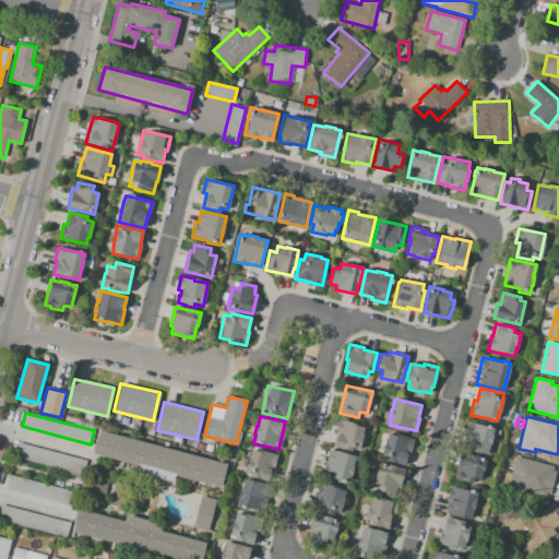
[(337,419),(335,432),(336,432),(333,448),(352,451),(353,448),(359,450),(365,427),(353,425),(354,423),(337,419)]
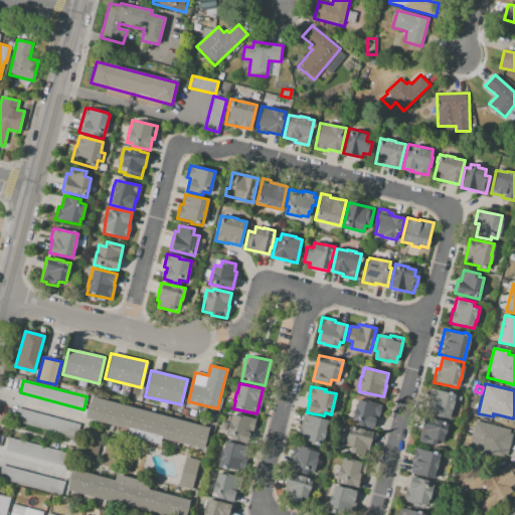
[(430,388),(423,413),(449,419),(455,395),(430,388)]
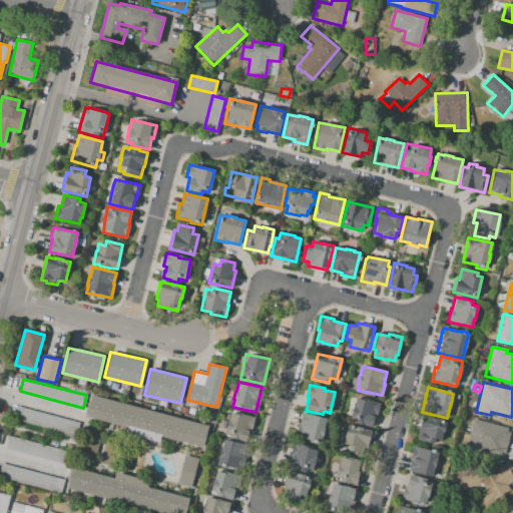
[(91,395),(208,427),(203,449),(159,437),(158,443),(126,434),(127,428),(85,417),(91,395)]
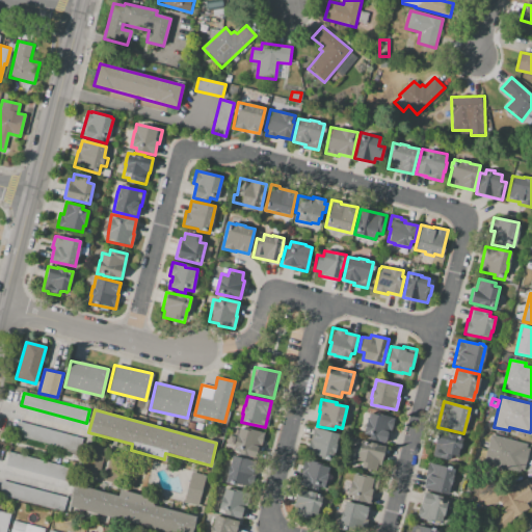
[(364,410),(361,426),(360,425),(357,433),(369,435),(368,440),(387,444),(389,430),(391,431),(394,417),(364,410)]
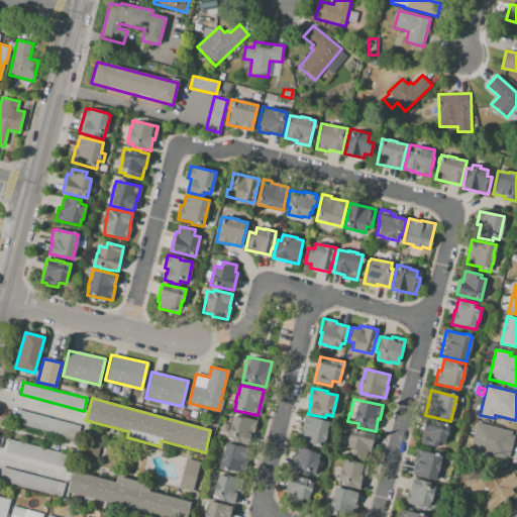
[(16,409),(80,426),(77,439),(13,422),(16,409)]
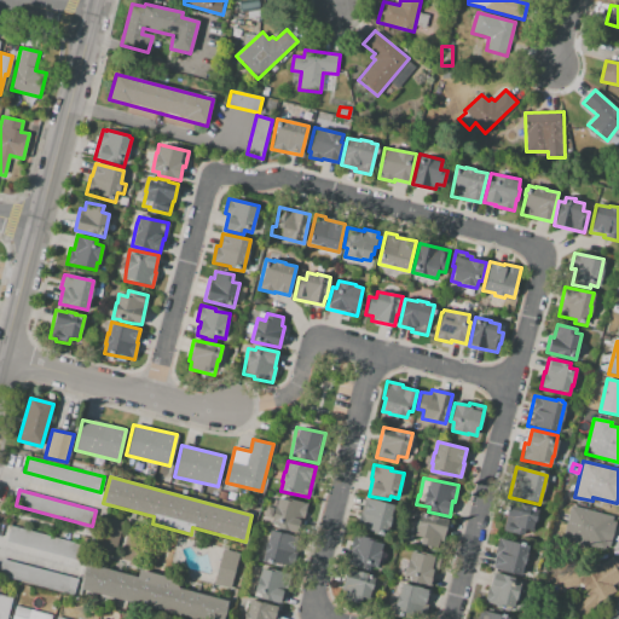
[(278,497),(276,505),(275,505),(271,524),(278,525),(277,528),(298,533),(301,518),(304,519),(307,503),(290,501),(290,502),(285,501),(287,498),(281,497),(281,498),(278,497)]
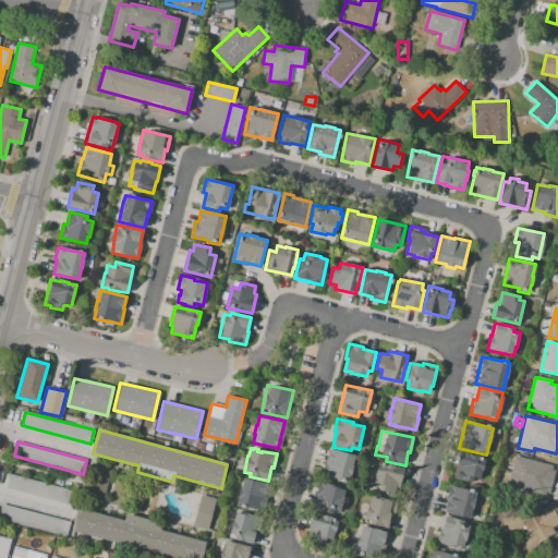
[(329,449),(327,461),(324,460),(320,475),(337,478),(336,482),(348,484),(350,475),(351,475),(355,456),(329,449)]
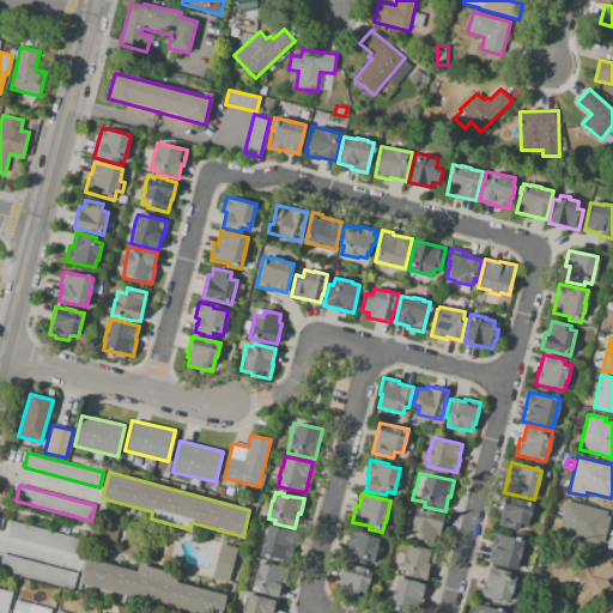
[(503,497),(497,526),(519,530),(520,525),(527,526),(528,519),(529,519),(533,503),(515,498),(515,499),(503,497)]
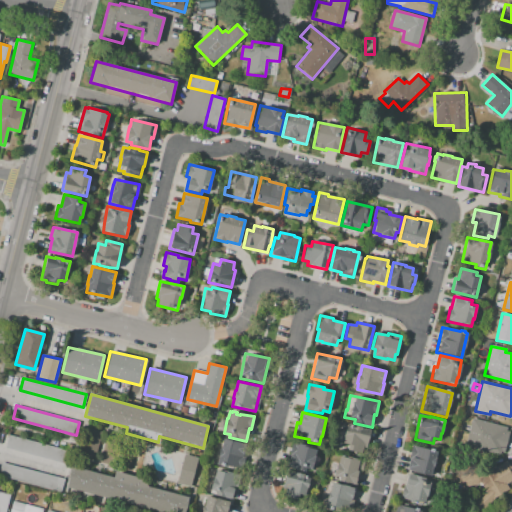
[(463,448),(470,418),(510,428),(505,450),(499,449),(499,453),(479,448),(478,451),(463,448)]
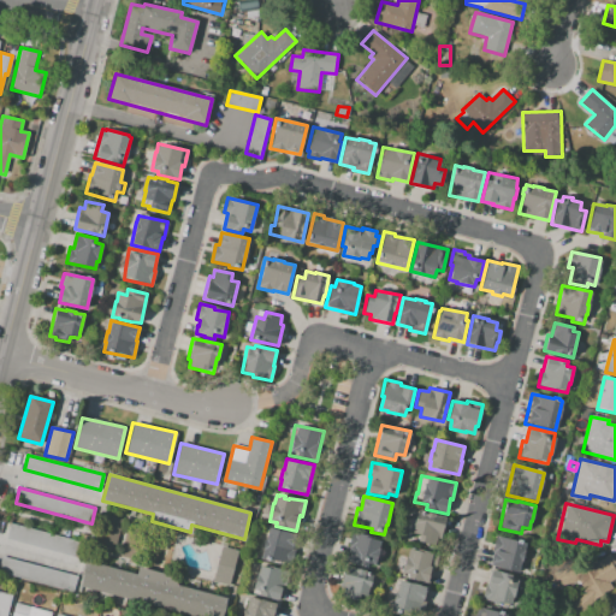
[(416,511),(413,525),(414,525),(412,533),(419,534),(418,542),(436,546),(437,538),(440,538),(444,517),(436,515),(436,514),(425,511),(425,513),(416,511)]
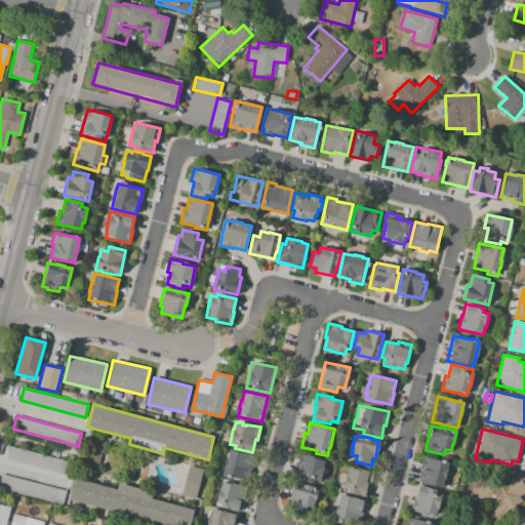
[(89,438),(103,441),(95,471),(82,468),(89,438)]
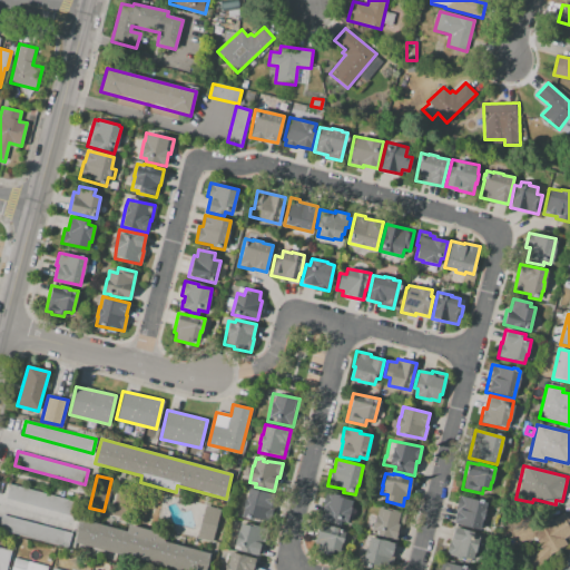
[(9,483),(79,502),(76,516),(6,498),(9,483)]
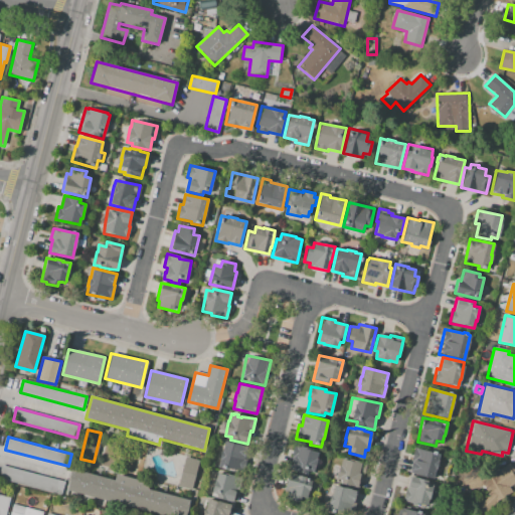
[(223,442),(218,466),(243,472),(246,457),(245,457),(247,447),(223,442)]
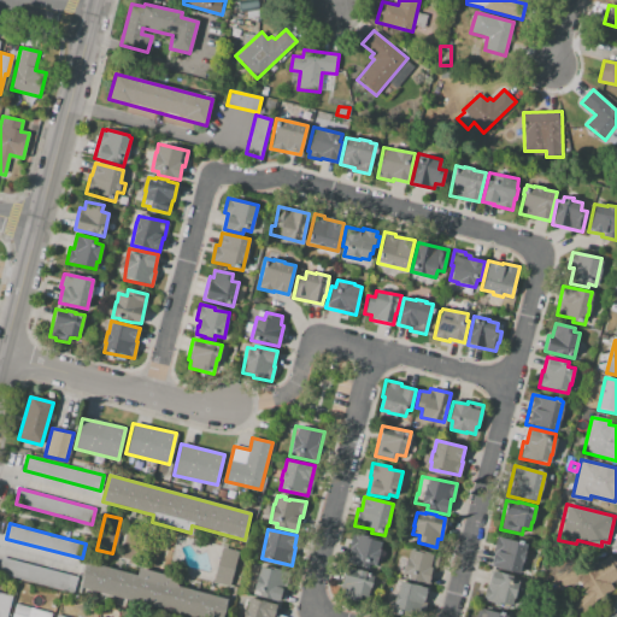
[(358,534),(354,547),(352,547),(348,564),(366,568),(368,564),(375,565),(381,541),(366,539),(368,536),(358,534)]
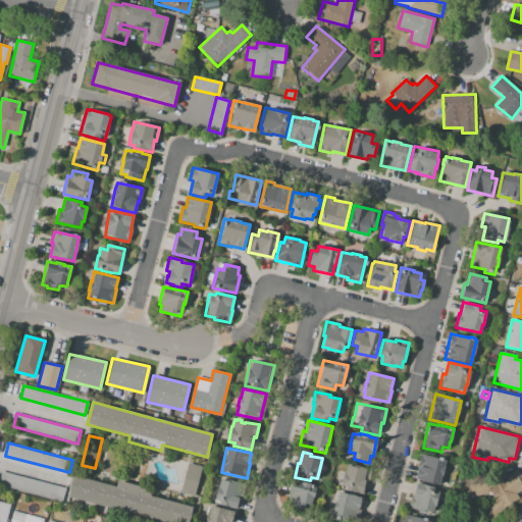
[(419,454),(417,465),(418,466),(415,479),(439,484),(441,474),(442,475),(445,467),(442,467),(445,460),(419,454)]
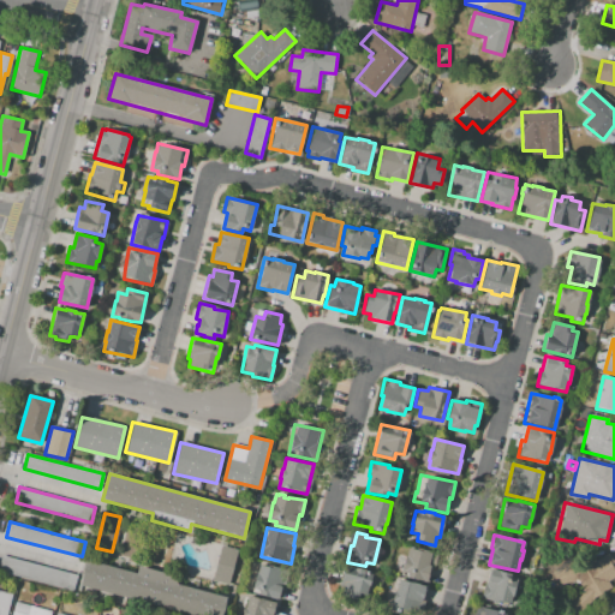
[(221,547),(237,550),(227,585),(212,580),(221,547)]
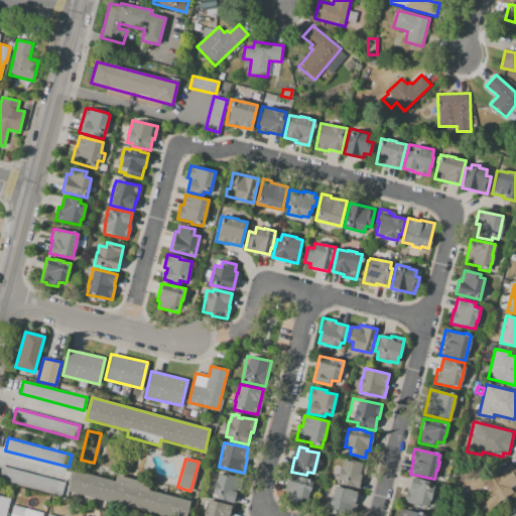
[(343,459),(341,466),(338,465),(335,480),(343,481),(342,485),(359,489),(362,477),(364,477),(367,464),(343,459)]
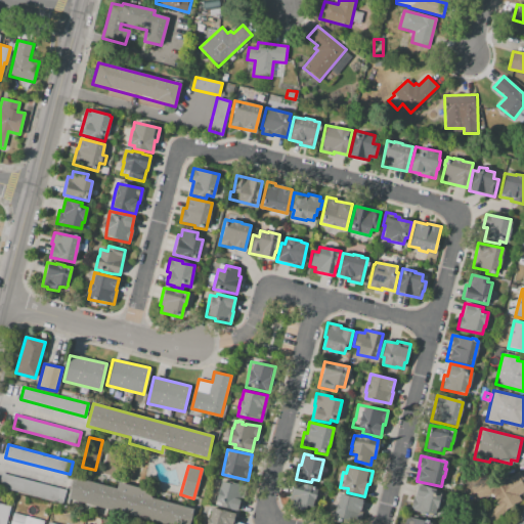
[(486,480),(501,511),(521,501),(518,495),(523,491),(523,479),(520,472),(508,478),(505,471),(486,480)]
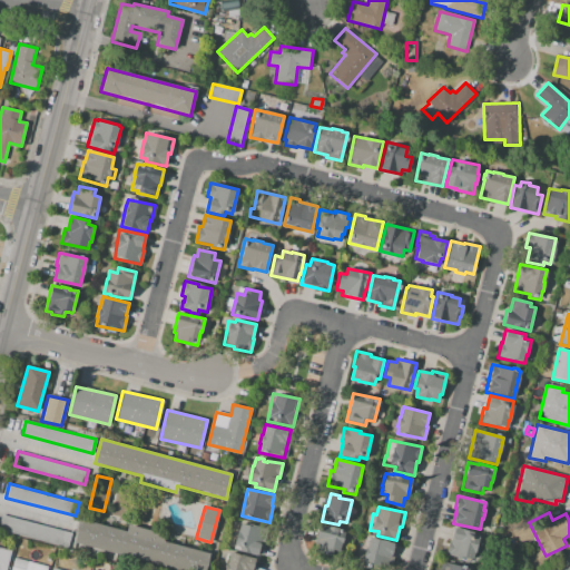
[(0,520),(1,516),(71,534),(68,548),(0,529),(0,520)]
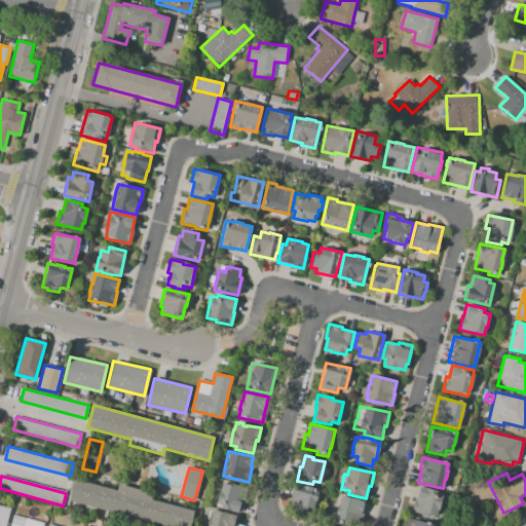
[(189,525),(163,525),(67,501),(72,479),(117,490),(118,484),(151,493),(150,498),(193,510),(189,525)]
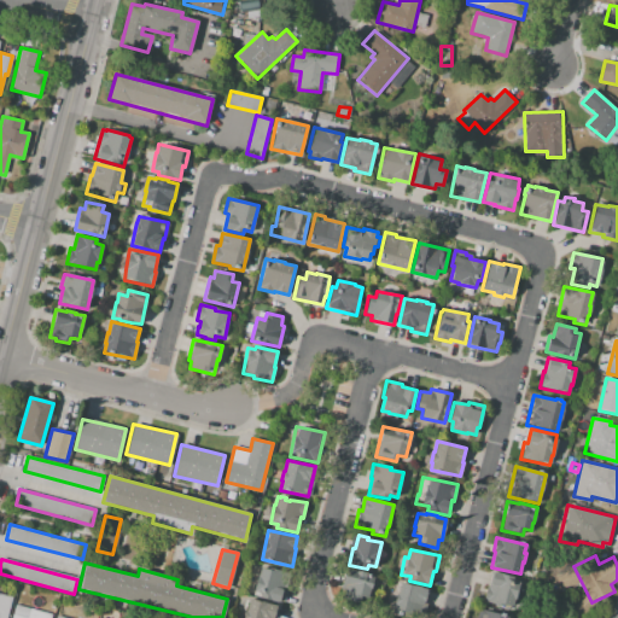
[(261,566),(258,575),(257,575),(254,592),(261,593),(260,599),(280,602),(284,589),(286,589),(290,573),(261,566)]
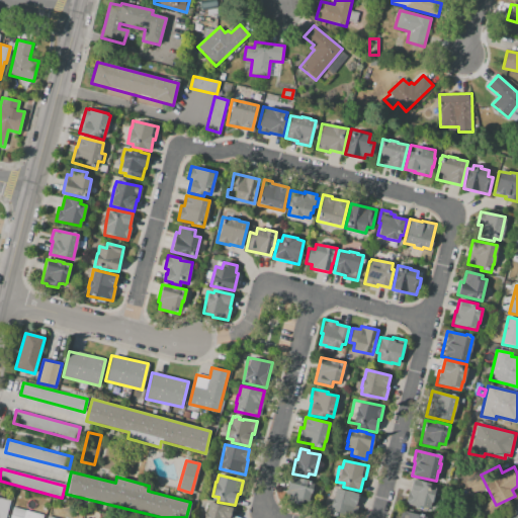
[(289,476),(285,492),(289,493),(286,502),(300,505),(301,500),(309,502),(314,481),(289,476)]
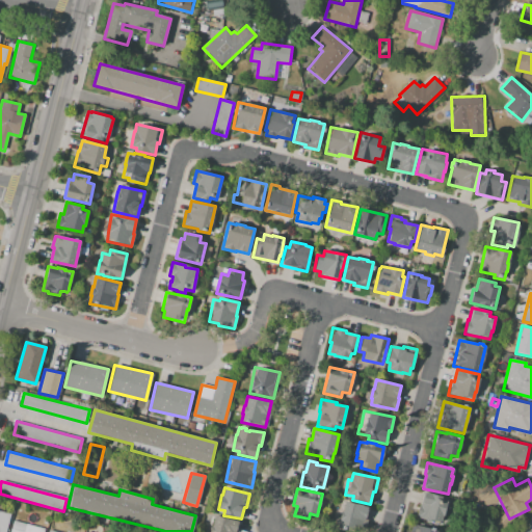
[(423,493),(420,504),(419,504),(416,517),(441,524),(446,501),(441,500),(442,497),(423,493)]
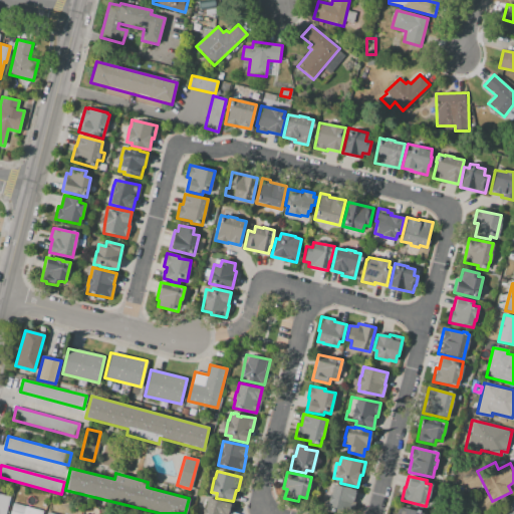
[(328,483),(323,508),(348,513),(353,489),(328,483)]
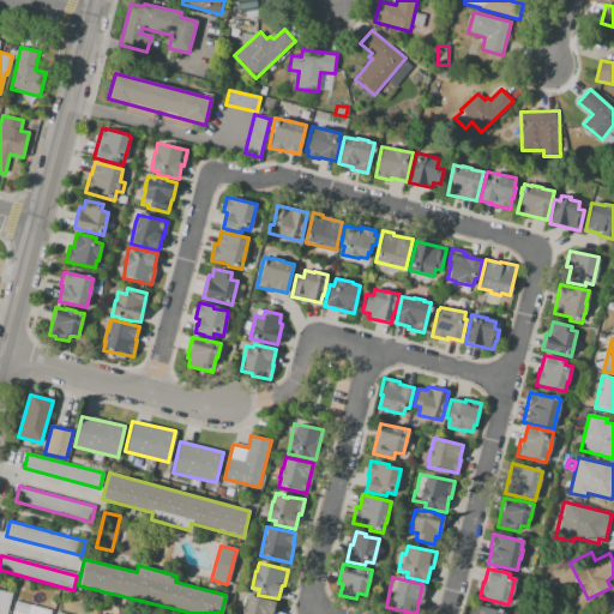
[(0,613),(0,589),(13,593),(7,613),(0,613)]
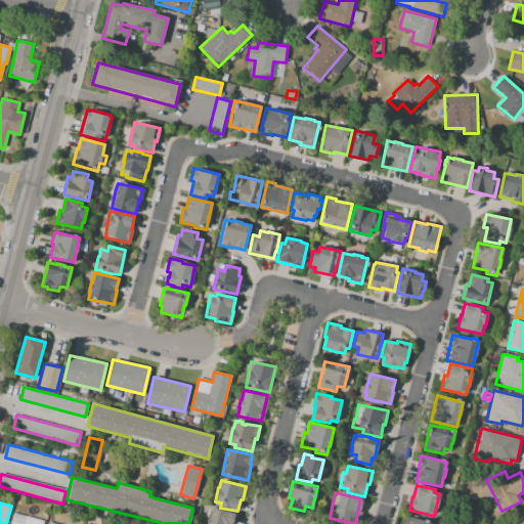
[(523,523),(514,523),(523,506),(523,523)]
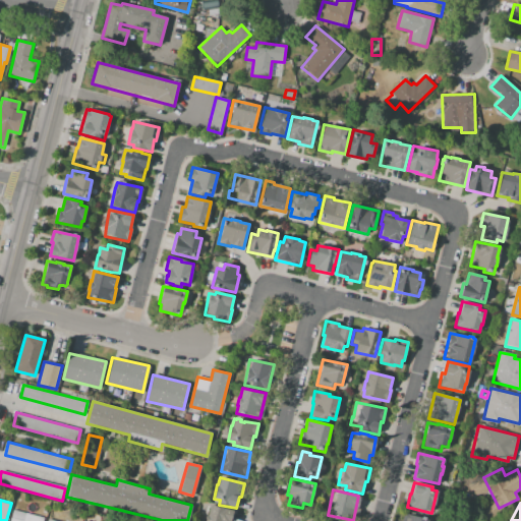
[(210,504),(208,514),(207,514),(205,520),(231,520),(234,511),(226,509),(226,508),(210,504)]
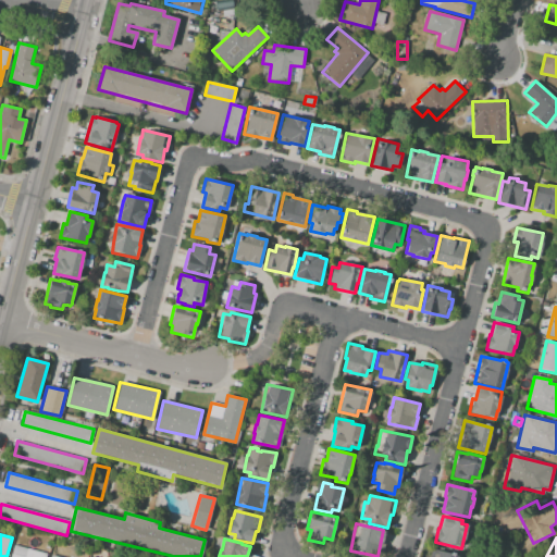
[(44,556),(46,553),(12,545),(9,556),(44,556)]
